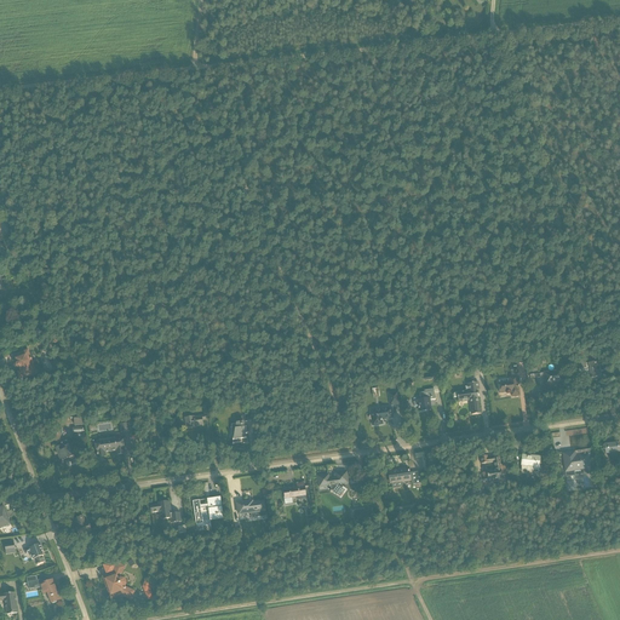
[(10,216),(3,219),(5,224),(7,223),(11,231),(10,231),(11,235),(12,235),(17,234),(10,216)]
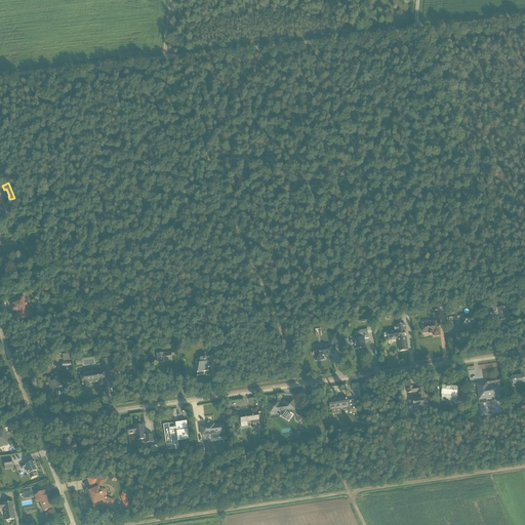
[(22,219),(18,220),(26,232),(28,231),(22,219)]
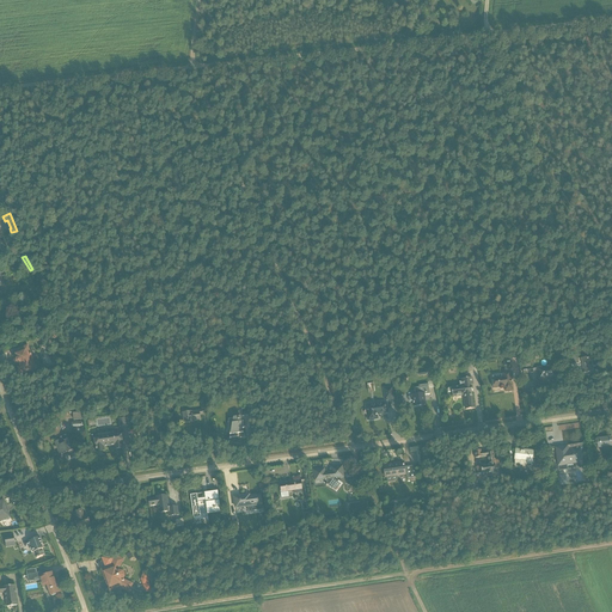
[(37,371),(28,347),(16,352),(17,355),(16,356),(17,360),(16,361),(16,362),(17,363),(18,365),(19,365),(20,367),(18,368),(20,377),(37,371)]
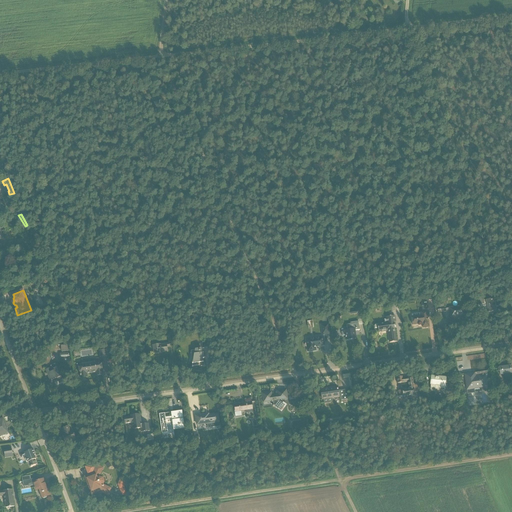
[(450,318),(465,316),(464,307),(448,309),(449,309),(437,311),(439,320),(445,319),(444,313),(449,312),(450,318)]
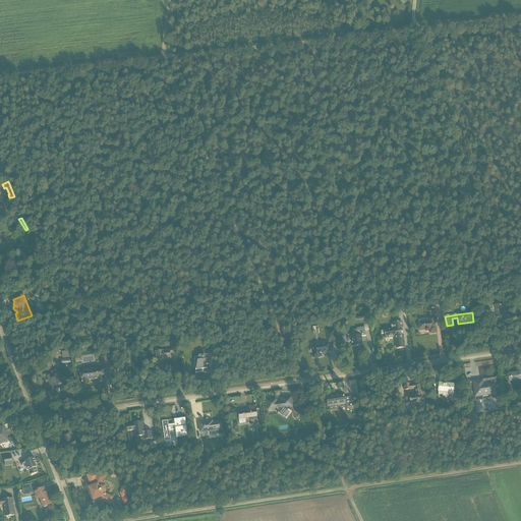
[(429,336),(436,335),(435,325),(436,325),(435,317),(427,319),(427,322),(418,324),(419,333),(424,332),(425,334),(427,333),(428,332),(429,332),(429,336)]
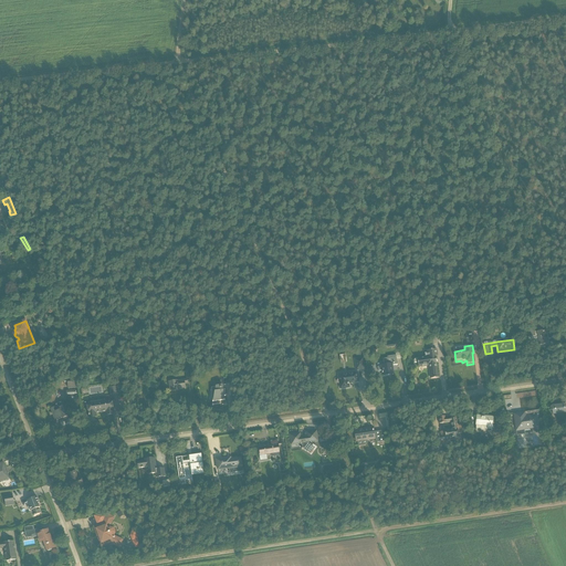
[(430,380),(439,379),(437,366),(436,366),(436,358),(436,357),(438,357),(437,350),(426,352),(426,357),(417,358),(417,359),(416,360),(415,360),(413,362),(413,363),(413,364),(415,364),(416,364),(418,364),(418,369),(429,367),(430,380)]
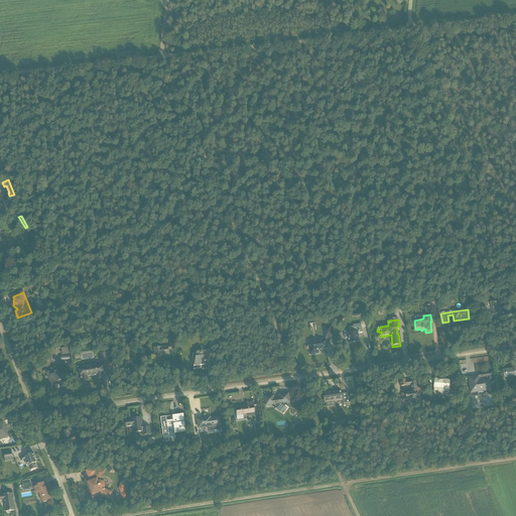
[(349,344),(359,343),(357,335),(359,335),(359,334),(362,334),(361,325),(353,326),(353,328),(349,328),(350,334),(347,334),(347,335),(345,335),(344,336),(345,340),(346,340),(348,340),(348,342),(349,341),(349,344)]
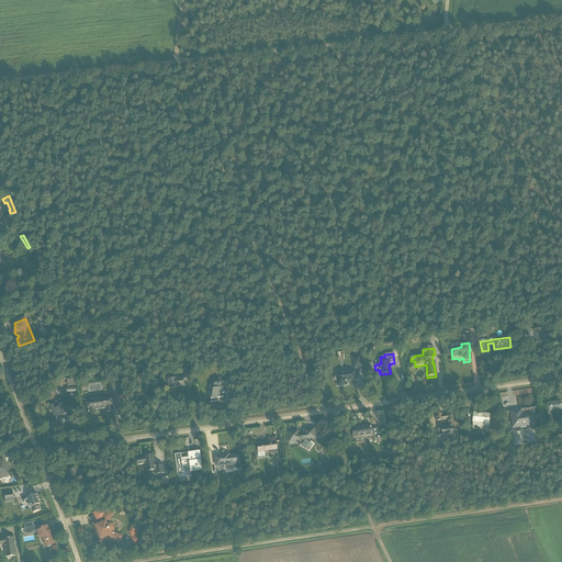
[(351,358),(353,369),(362,368),(360,357),(351,358)]
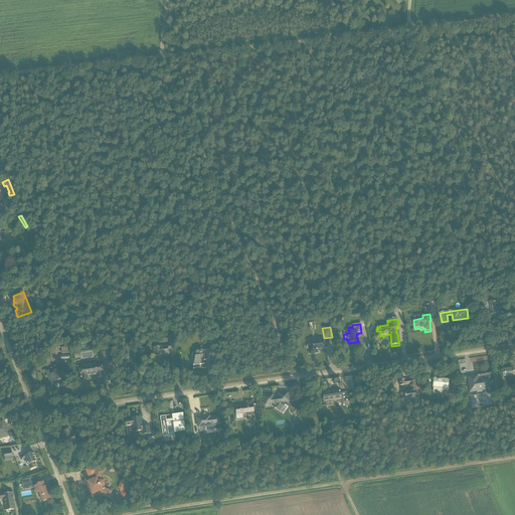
[(169,355),(168,350),(174,349),(172,340),(169,340),(170,346),(161,347),(153,348),(154,358),(163,356),(162,356),(169,355)]
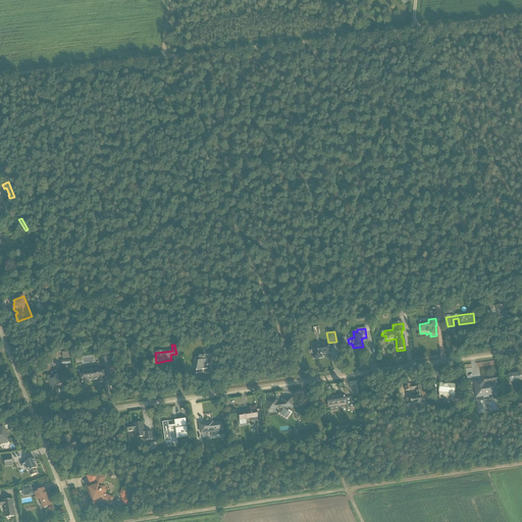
[(330,353),(329,345),(312,347),(314,360),(321,359),(321,354),(324,354),(330,353)]
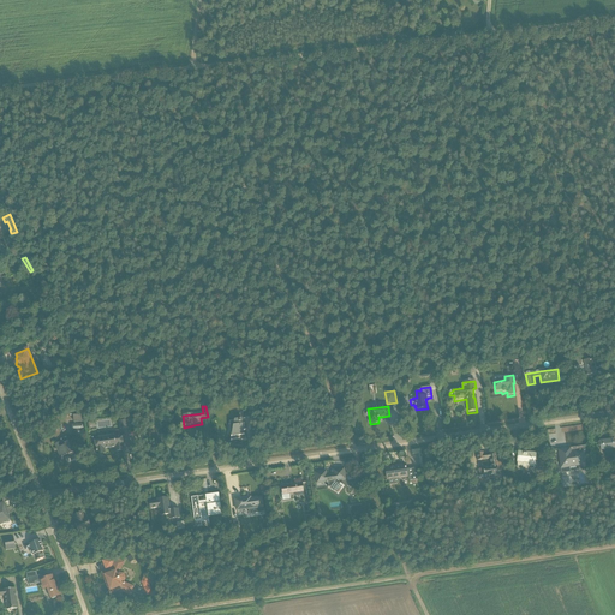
[(118,423),(119,430),(132,428),(131,416),(119,417),(120,422),(118,423)]
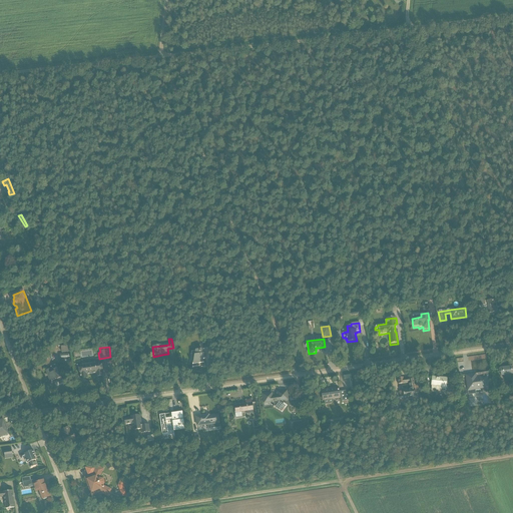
[(199,369),(204,368),(204,364),(203,364),(203,360),(204,360),(203,355),(202,355),(201,351),(195,351),(195,352),(191,353),(193,365),(192,369),(199,368),(199,369)]
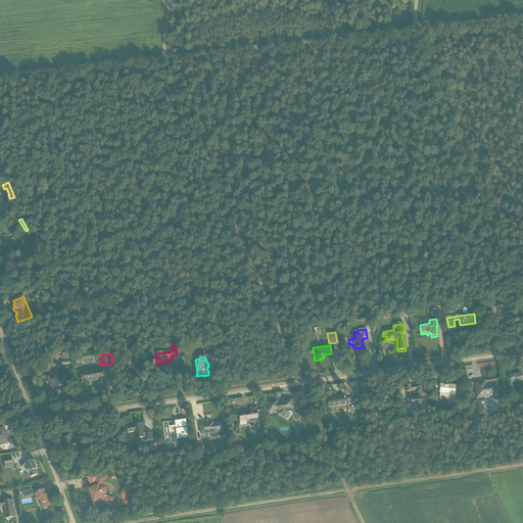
[(69,362),(61,363),(61,367),(65,367),(65,371),(70,371),(69,362)]
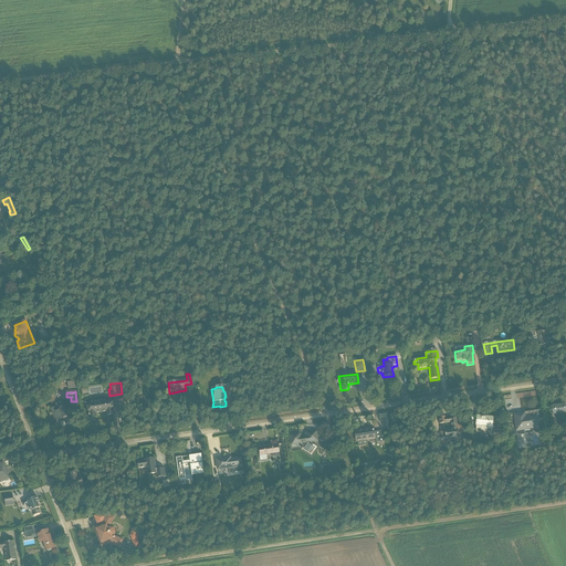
[(106,417),(114,416),(112,396),(103,397),(104,401),(86,404),(88,420),(97,419),(96,415),(105,413),(106,417)]
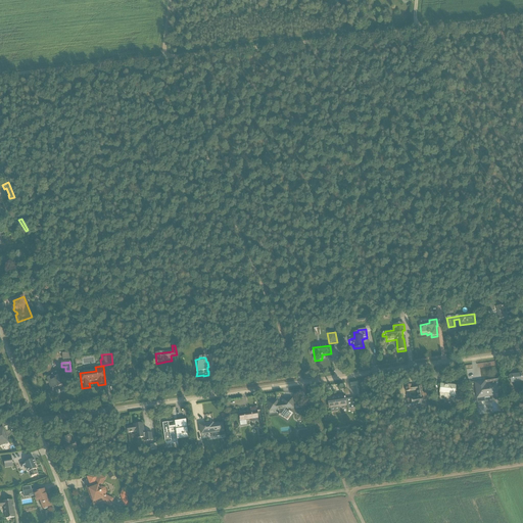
[(58,387),(60,391),(61,390),(61,391),(62,391),(62,390),(63,389),(57,372),(53,374),(53,376),(46,379),(51,392),(55,391),(55,389),(58,387)]
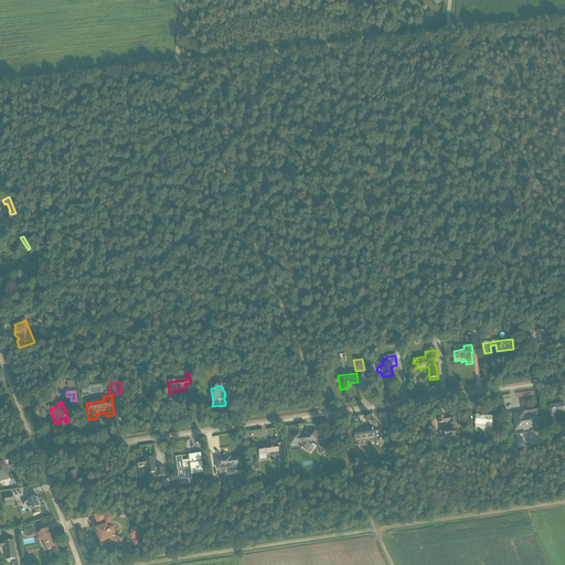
[(550,415),(564,413),(564,403),(561,404),(561,405),(551,406),(551,407),(548,407),(550,415)]
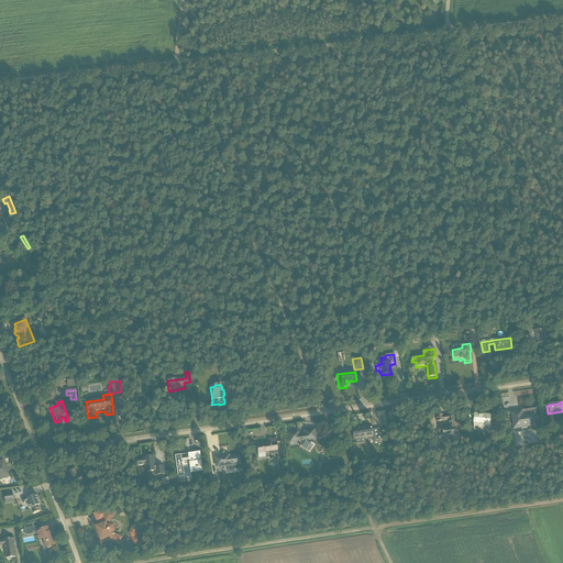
[(514,434),(536,432),(533,414),(536,414),(534,409),(510,414),(514,434)]
